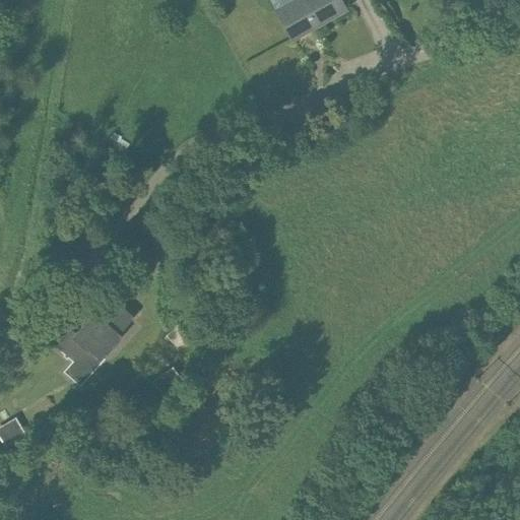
[(345,9),(340,0),(293,0),(290,2),(288,0),(269,0),(291,40),(345,9)]
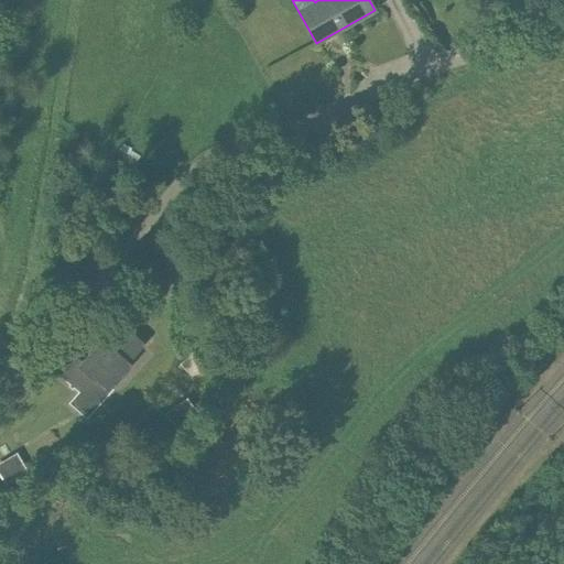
[(61,377),(74,389),(78,393),(68,404),(87,420),(114,390),(109,386),(128,365),(125,361),(140,344),(121,326),(105,344),(101,340),(82,361),(78,357),(61,377)]
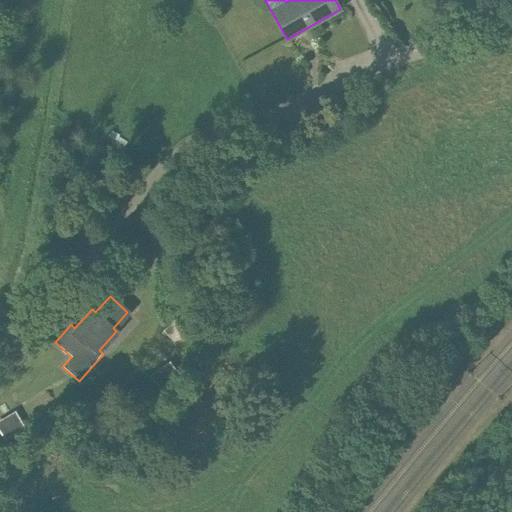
[(182,354),(198,342),(180,318),(163,329),(182,354)]
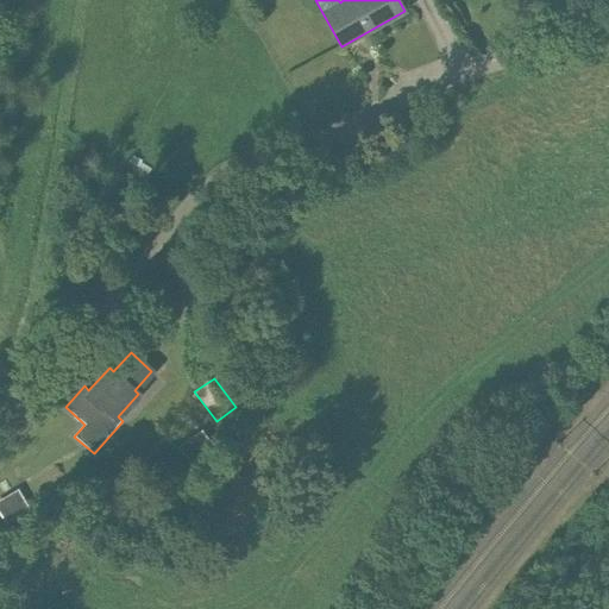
[(193,465),(214,449),(201,431),(179,447),(193,465)]
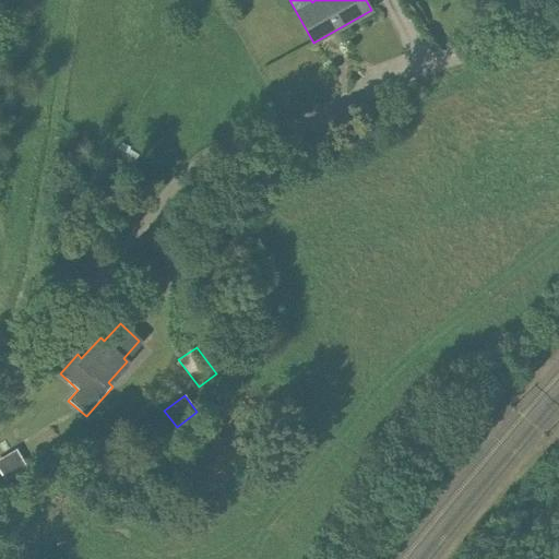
[(0,467),(6,477),(25,466),(15,451),(0,460),(0,467)]
